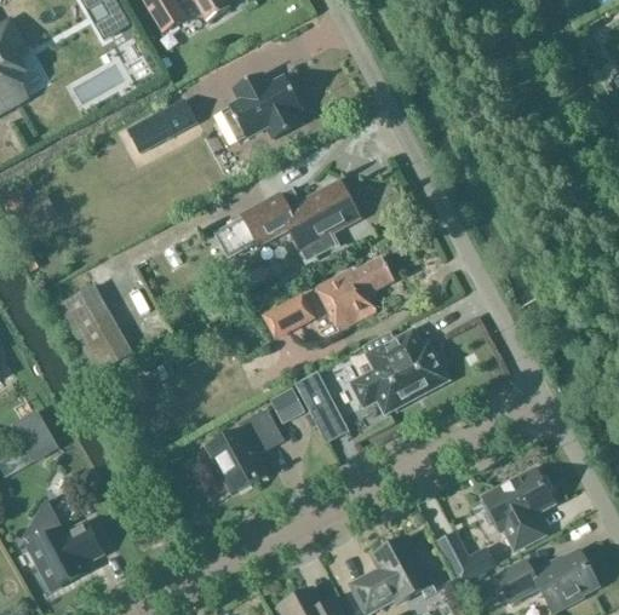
[(82,0),(104,38),(130,24),(116,0),(82,0)]
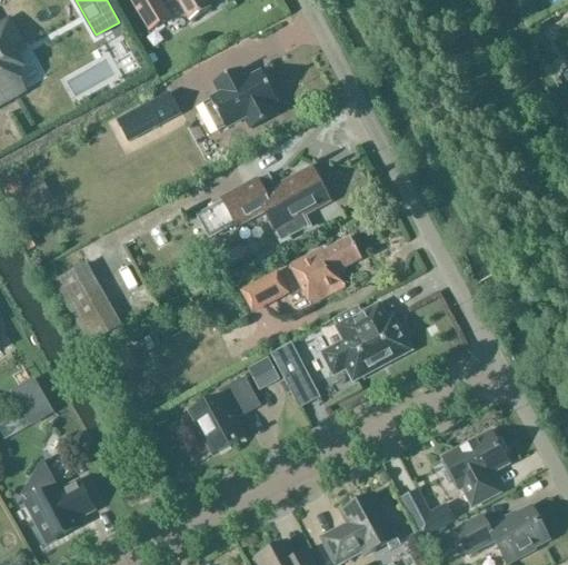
[(132,0),(150,28),(171,15),(162,0),(178,0),(190,19),(210,7),(207,0),(132,0)]
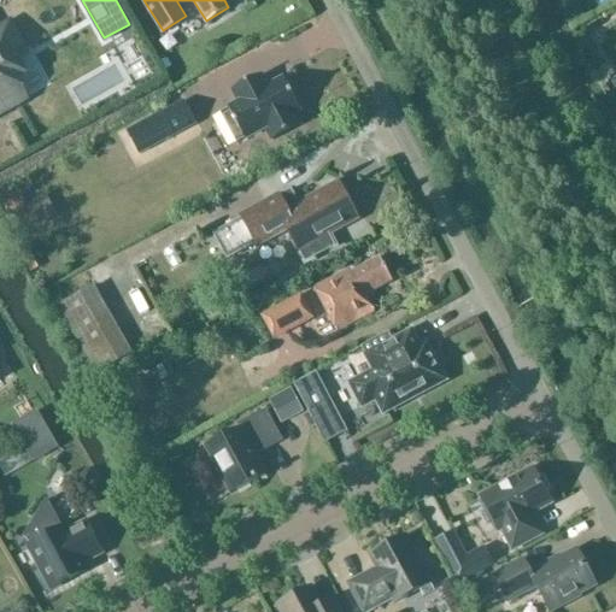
[(0,109),(25,95),(15,75),(23,70),(12,49),(22,45),(10,22),(0,27),(0,109)]
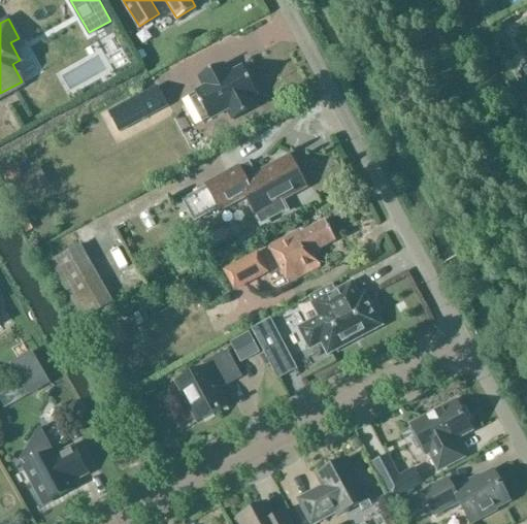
[(201,120),(229,104),(234,113),(251,104),(246,95),(256,90),(241,64),(223,74),(217,63),(197,73),(203,85),(187,94),(201,120)]
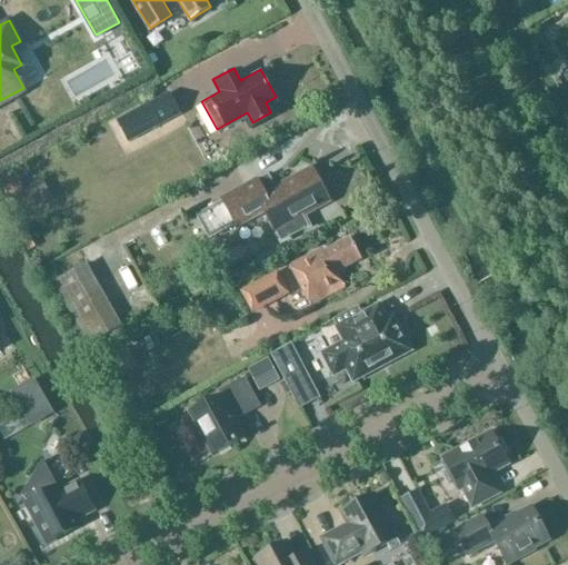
[(150,100),(117,118),(128,139),(162,121),(150,100)]
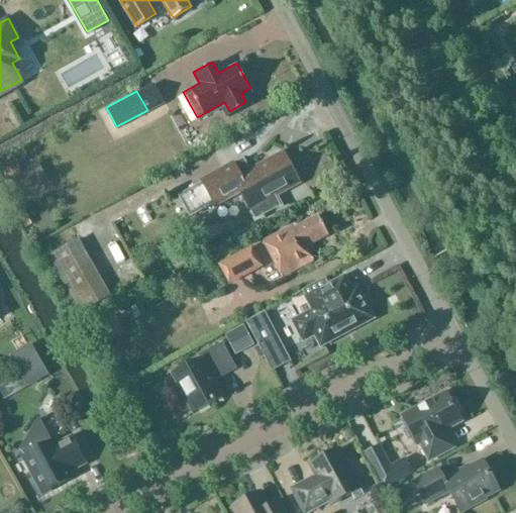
[(283,204),(277,193),(300,181),(284,149),(240,174),(233,161),(201,179),(202,181),(178,193),(189,215),(213,202),(214,204),(238,191),(253,219),(283,204)]
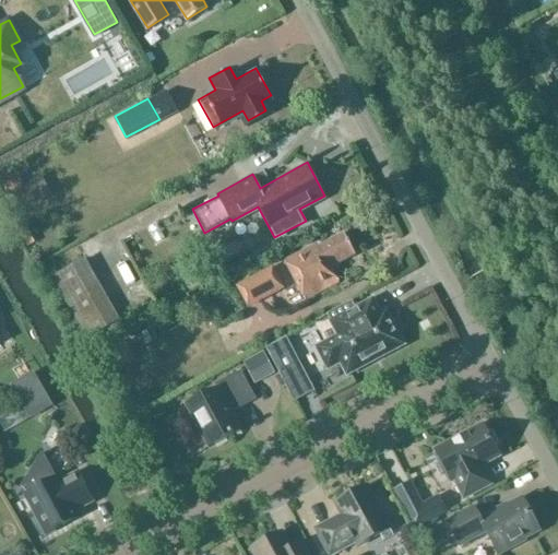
[(355,252),(344,232),(320,244),(318,240),(284,259),(305,298),(339,280),(331,266),(355,252)]
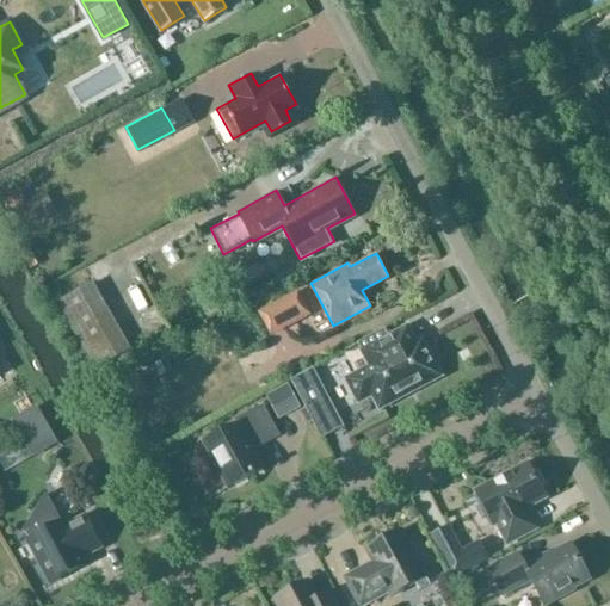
[(100,363),(128,347),(91,279),(63,295),(100,363)]
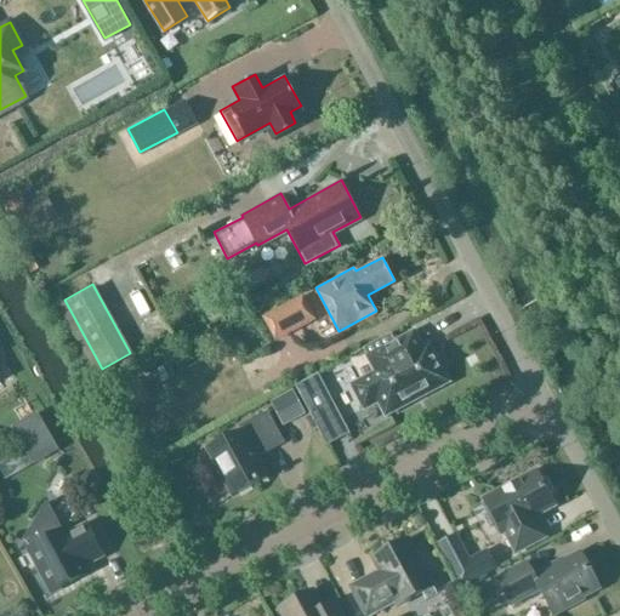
[(302,292),(261,314),(274,340),(316,319),(302,292)]
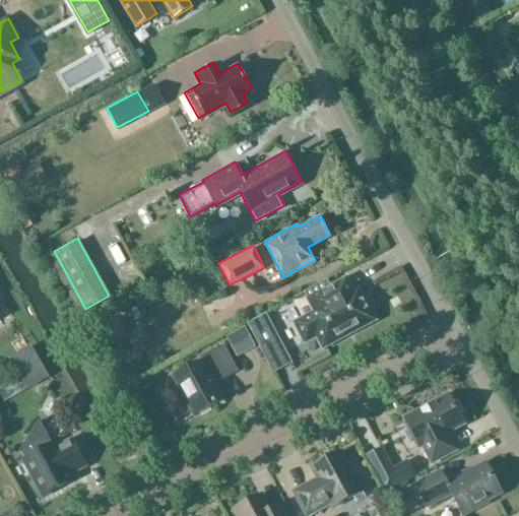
[(308,298),(315,311),(295,322),(304,339),(316,333),(323,345),(374,318),(359,288),(352,291),(345,277),(331,285),(327,277),(304,289),(308,298)]
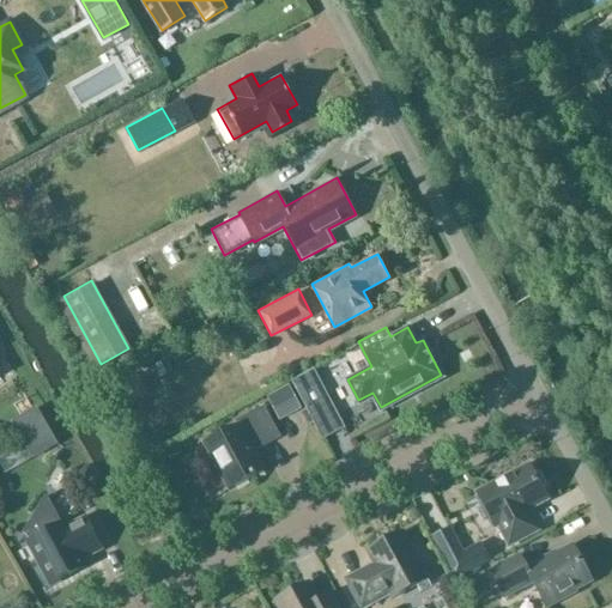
[(314,368),(291,378),(309,412),(331,400),(314,368)]
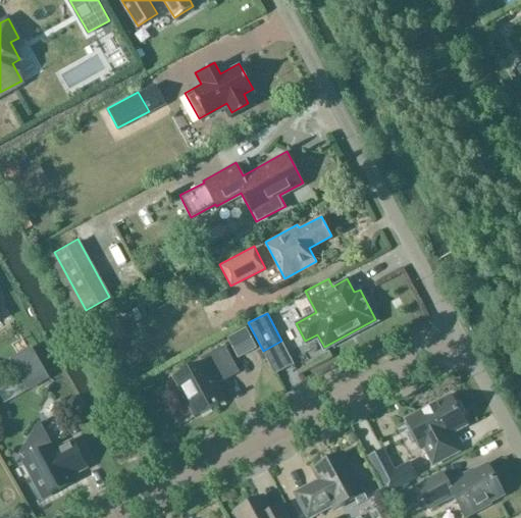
[(120,335),(112,319),(93,327),(101,345),(120,335)]
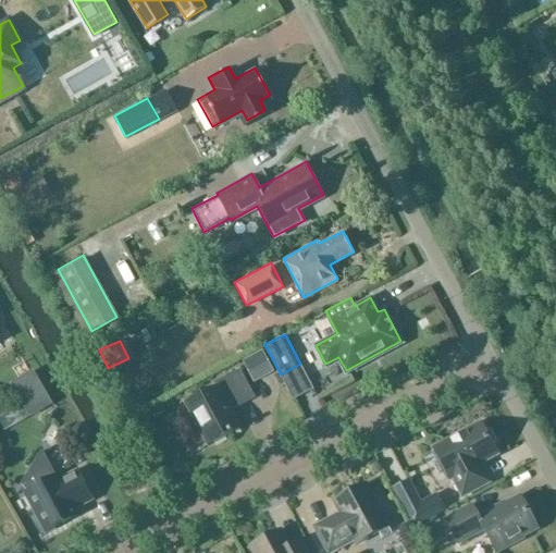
[(254,380),(273,369),(261,347),(242,358),(254,380)]
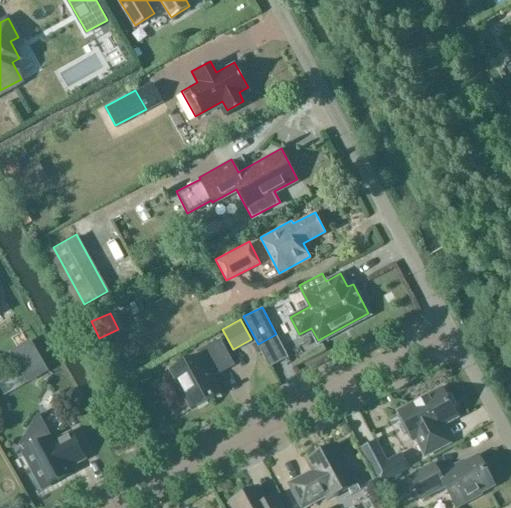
[(234,364),(220,337),(196,350),(198,354),(171,368),(191,406),(182,411),(183,412),(220,392),(211,376),(234,364)]
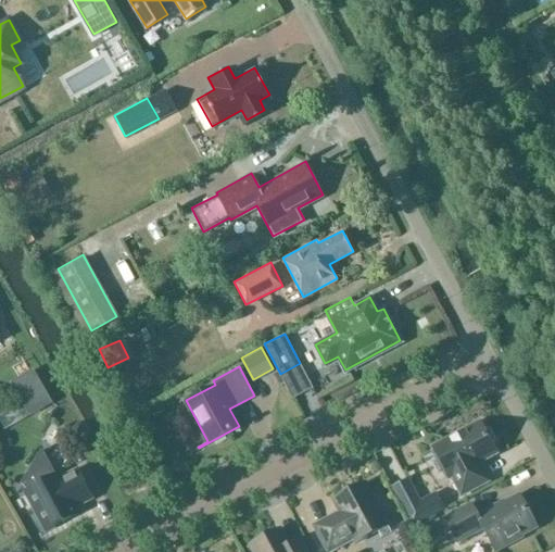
[(51,401),(33,367),(10,380),(29,414),(51,401)]
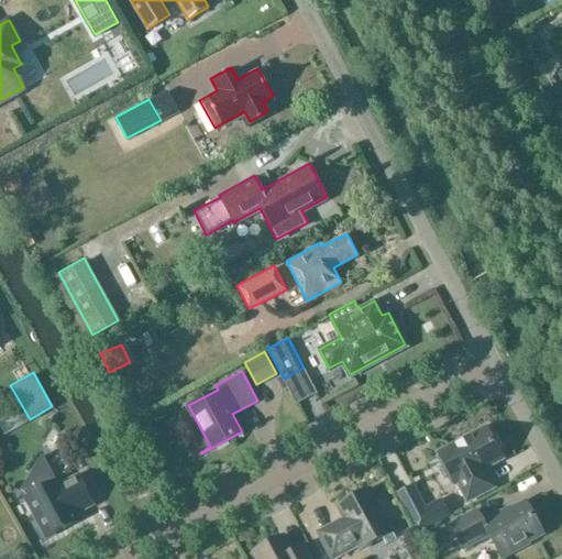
[(484,467),(503,457),(498,449),(499,444),(495,435),(489,433),(486,426),(438,451),(453,482),(456,481),(466,499),(493,485),(484,467)]
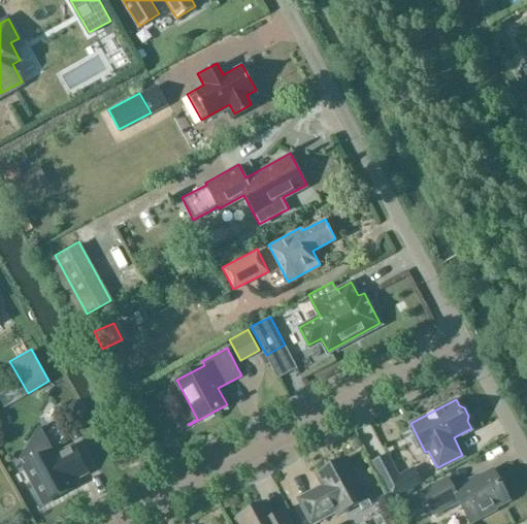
[(27,463),(23,465),(42,502),(75,485),(72,479),(87,471),(72,444),(58,452),(56,448),(53,450),(36,433),(40,426),(39,425),(19,457),(20,458),(21,457),(27,463)]
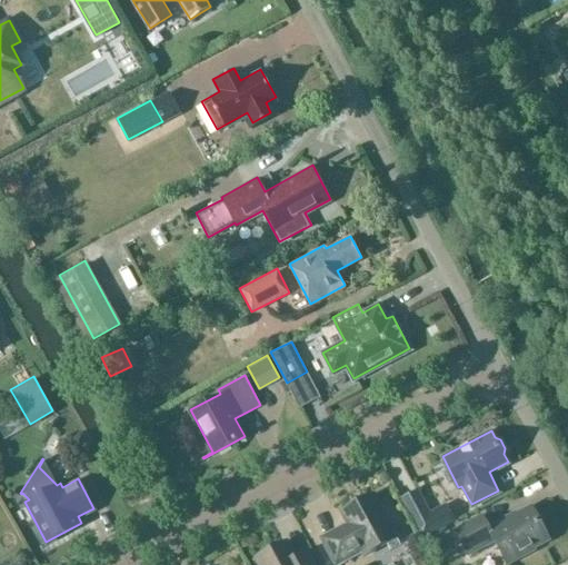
[(374,493),(340,511),(347,522),(320,536),(336,564),(361,549),(364,554),(397,536),(374,493)]
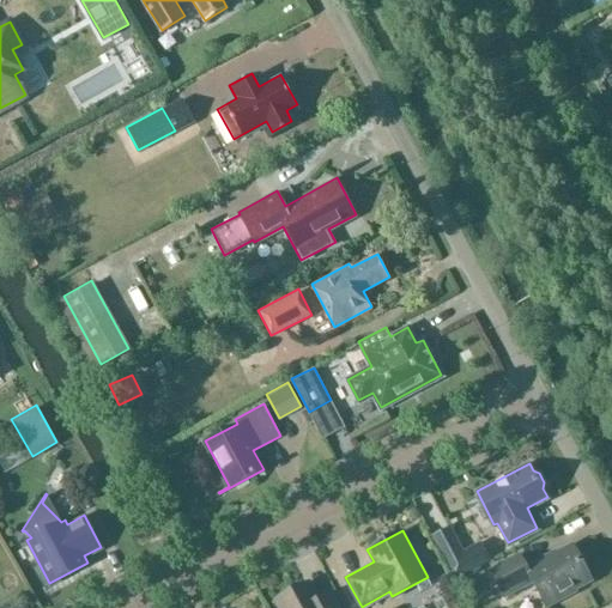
[(454,535),(437,543),(455,577),(472,567),(454,535)]
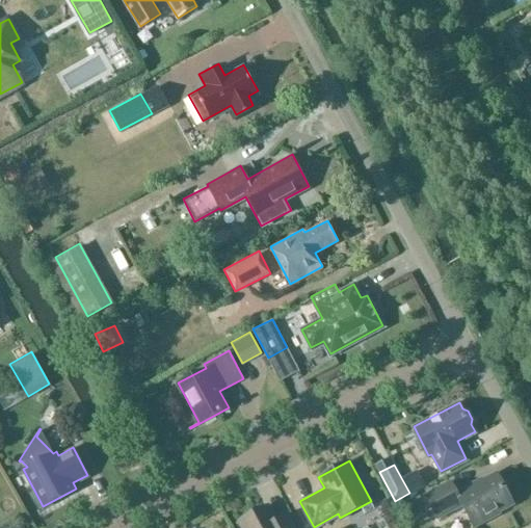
[(474,484),(473,482),(456,492),(450,479),(425,493),(437,517),(462,503),(474,525),(499,511),(498,509),(512,502),(497,473),(474,484)]
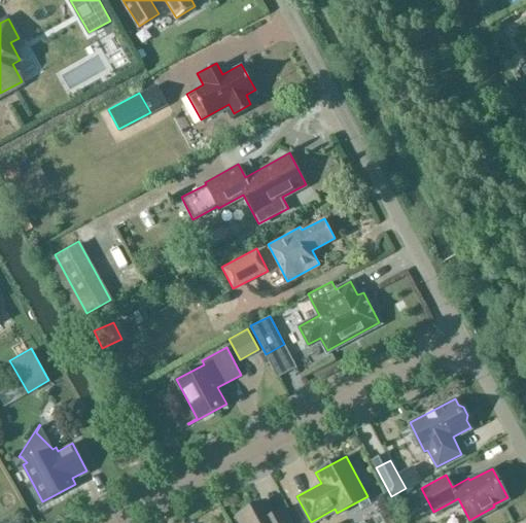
[(293,522),(285,507),(274,513),(267,497),(234,515),(238,522),(293,522)]
